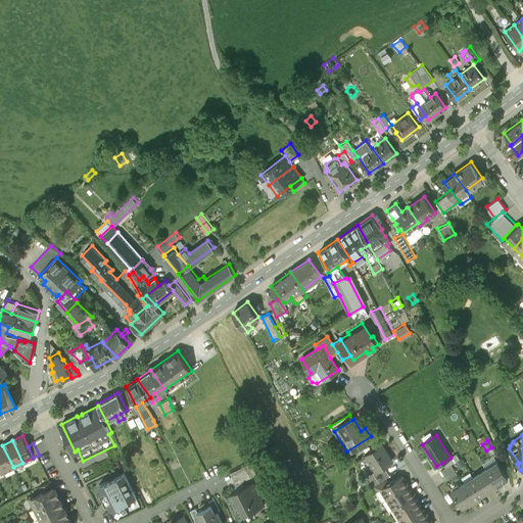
[(382,444),(366,455),(375,470),(376,471),(384,466),(391,461),(382,444)]
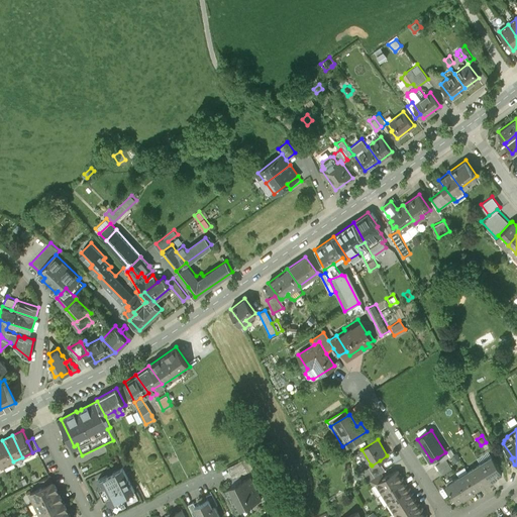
[(0,459),(3,467),(13,461),(2,440),(0,440),(0,459)]
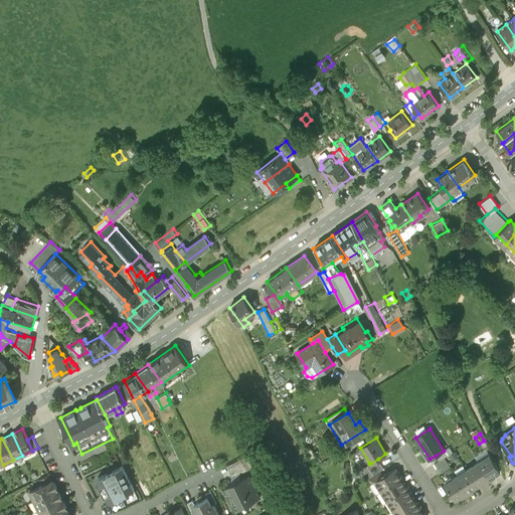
[(439,460),(444,457),(453,452),(450,447),(444,451),(436,456),(439,460)]
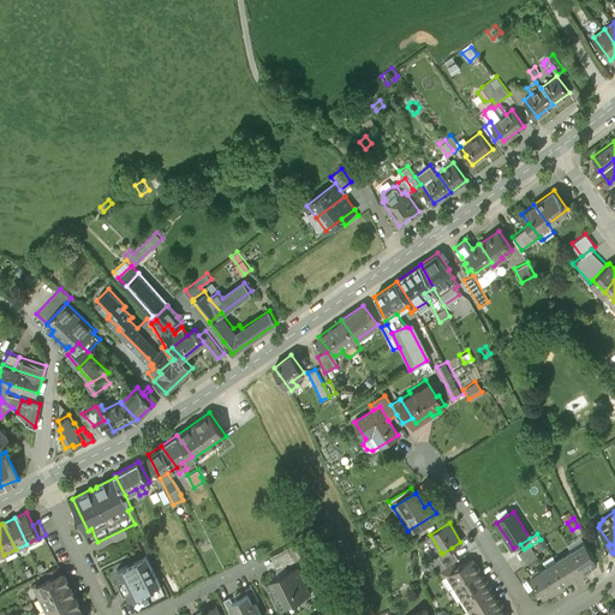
[(574,549),(586,541),(583,535),(569,543),(574,549)]
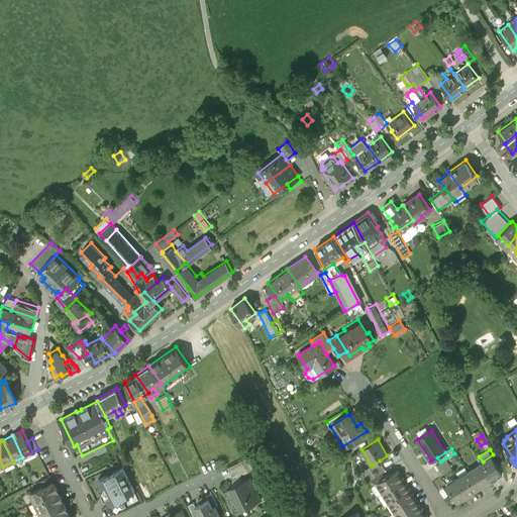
[(491,456),(480,463),(490,480),(501,473),(491,456)]
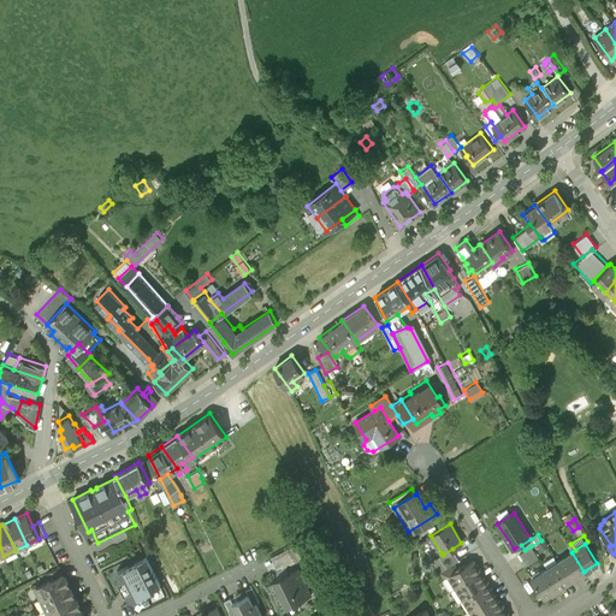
[(525,550),(519,554),(527,567),(539,558),(531,546),(525,550)]
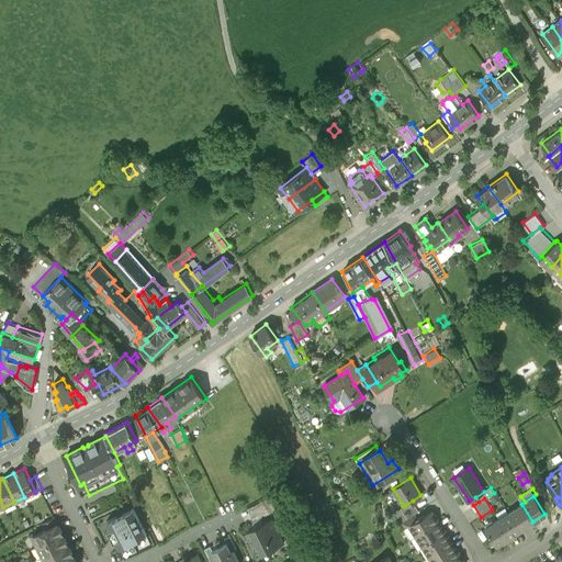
[(247,507),(254,520),(269,513),(262,499),(247,507)]
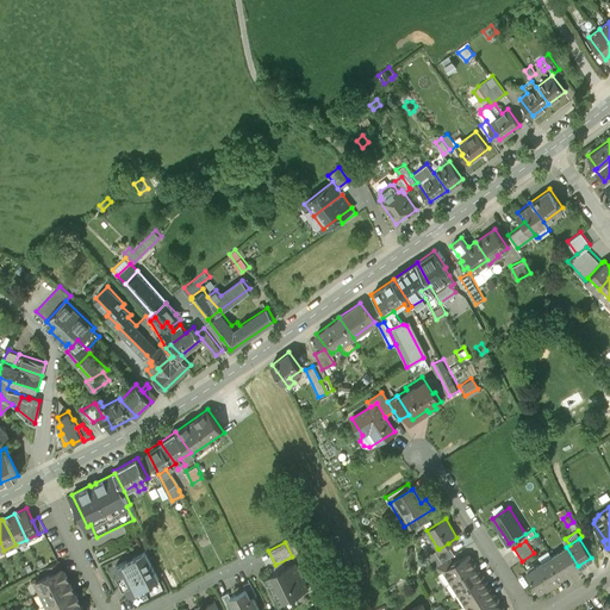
[(454,554),(448,543),(439,549),(437,548),(428,555),(435,566),(449,558),(454,554)]
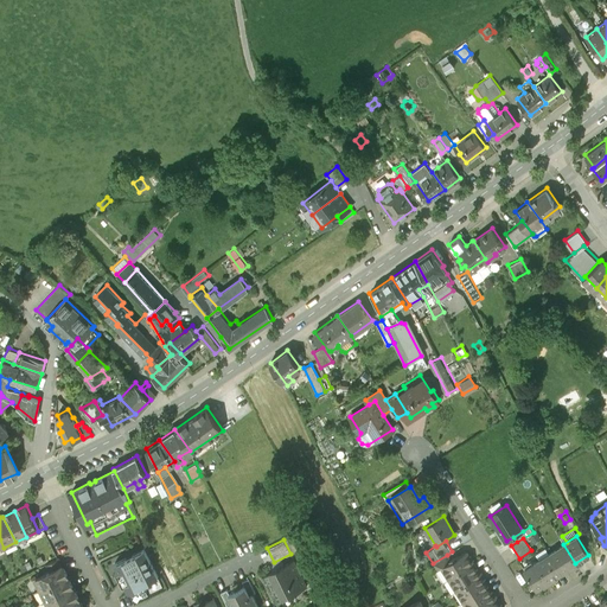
[(562,572),(575,563),(563,544),(550,553),(562,572)]
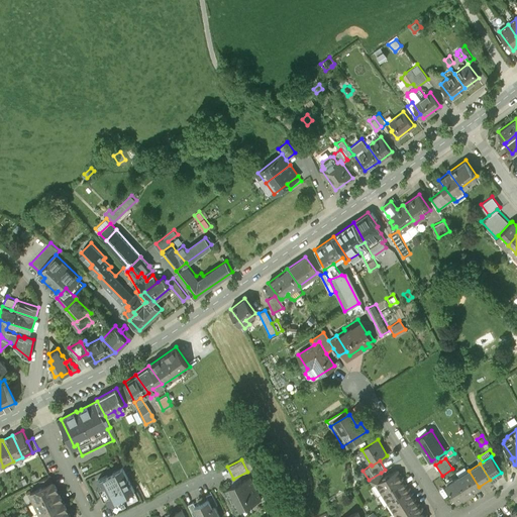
[(120,498),(134,491),(123,467),(113,472),(107,474),(107,475),(98,480),(109,503),(120,498)]
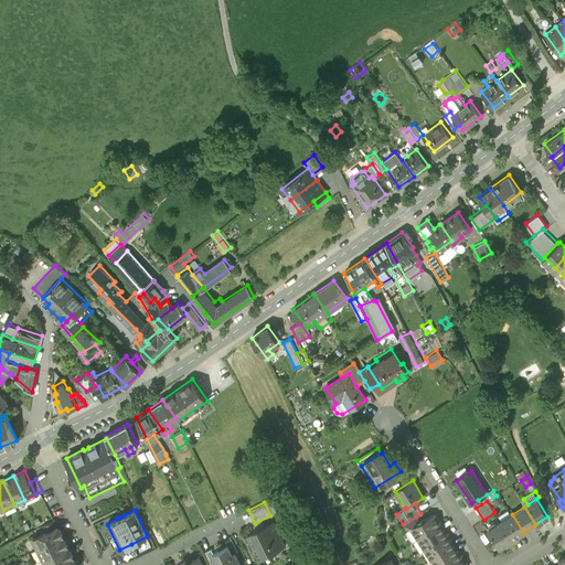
[(412,528),(418,537),(439,524),(433,513),(419,522),(412,528)]
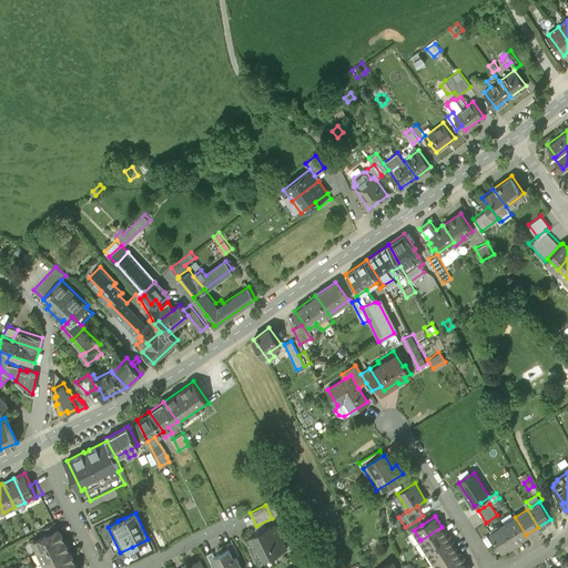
[(515,517),(503,525),(514,543),(526,535),(515,517)]
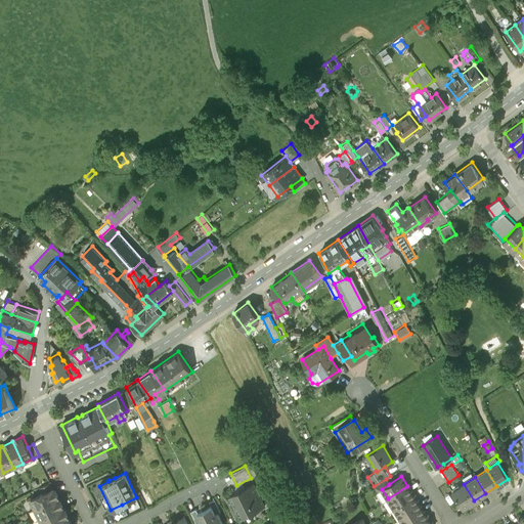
[(389,484),(386,479),(374,486),(377,492),(382,489),(389,484)]
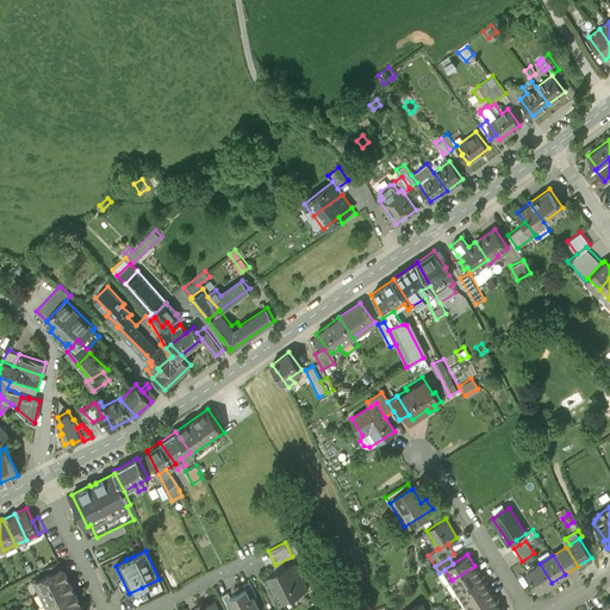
[(50,573),(61,567),(58,561),(47,566),(50,573)]
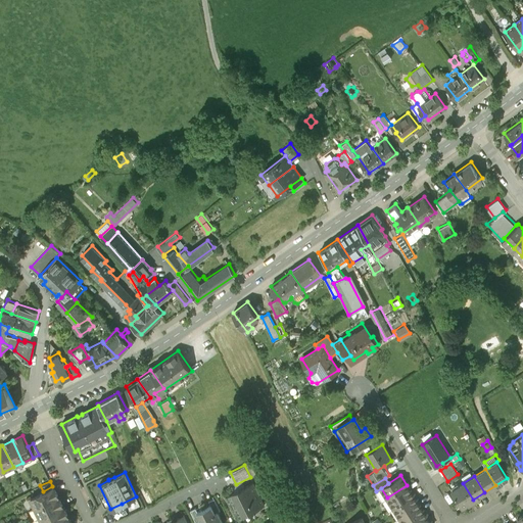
[(225,495),(236,519),(265,505),(253,482),(225,495)]
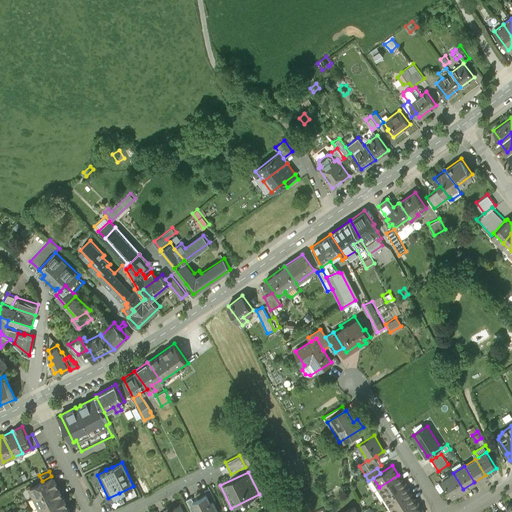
[(452,496),(463,489),(453,473),(442,480),(452,496)]
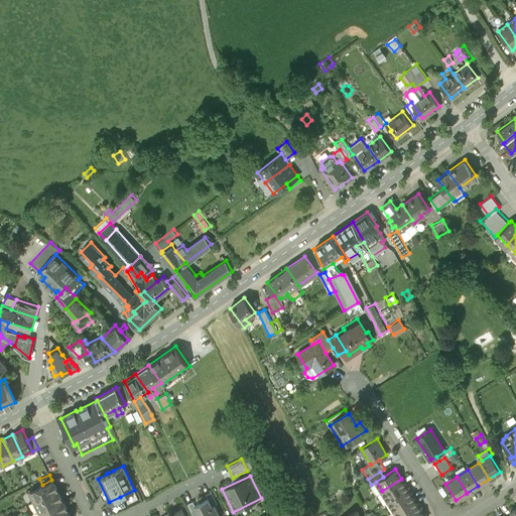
[(382,491),(388,501),(408,489),(405,484),(401,479),(382,491)]
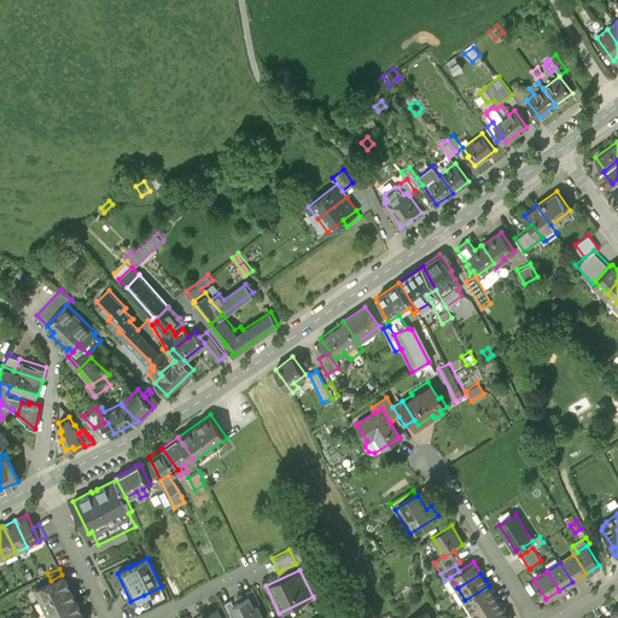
[(36,588),(42,600),(68,587),(68,586),(69,583),(65,577),(63,577),(62,575),(51,581),(36,588)]
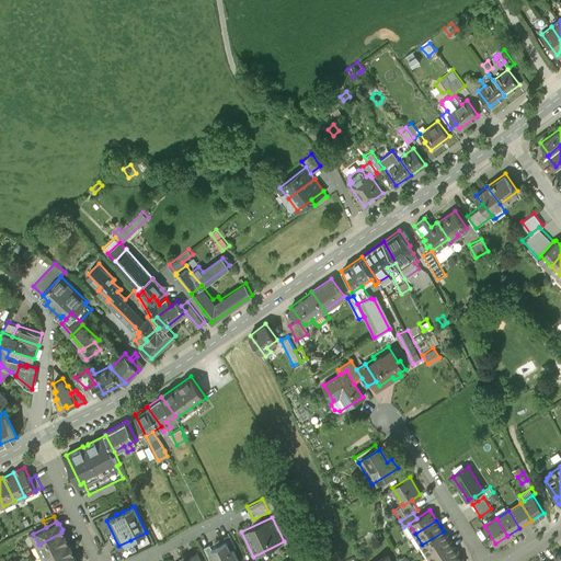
[(156,529),(161,539),(167,536),(160,526),(156,529)]
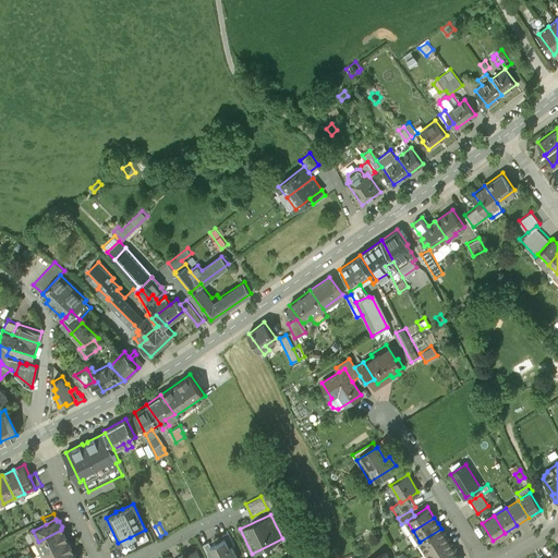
[(420,542),(426,553),(448,540),(445,534),(445,533),(441,529),(420,542)]
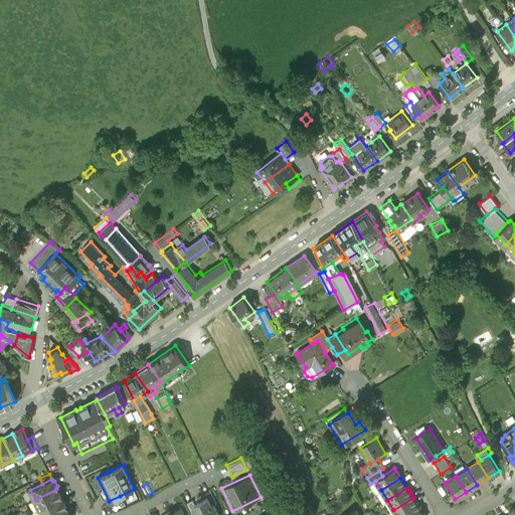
[(57,490),(56,489),(35,500),(39,509),(61,499),(60,497),(62,496),(59,490),(57,490)]
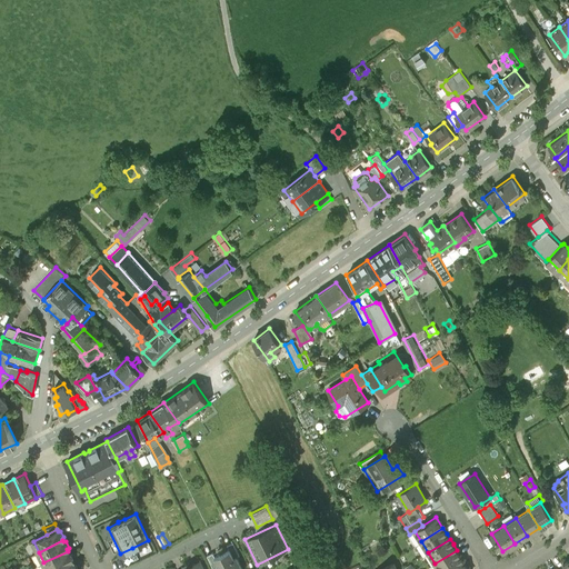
[(230,548),(233,557),(236,556),(237,557),(239,555),(232,541),(227,545),(229,549),(230,548)]
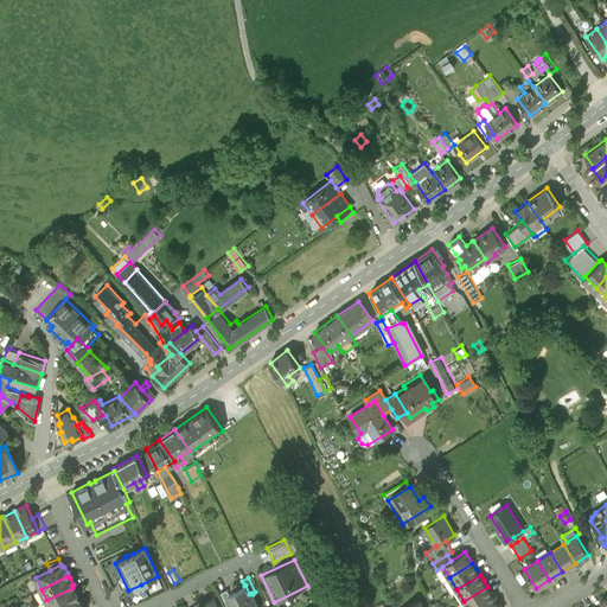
[(141,585),(128,590),(134,602),(147,596),(141,585)]
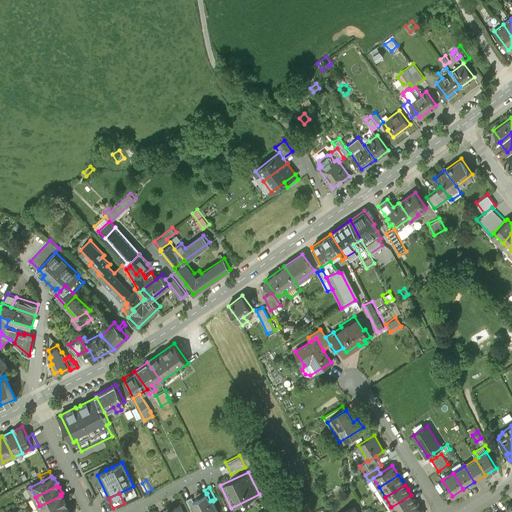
[(195,510),(195,511),(218,511),(213,501),(212,500),(210,501),(207,493),(206,494),(193,500),(196,508),(194,509),(195,510)]
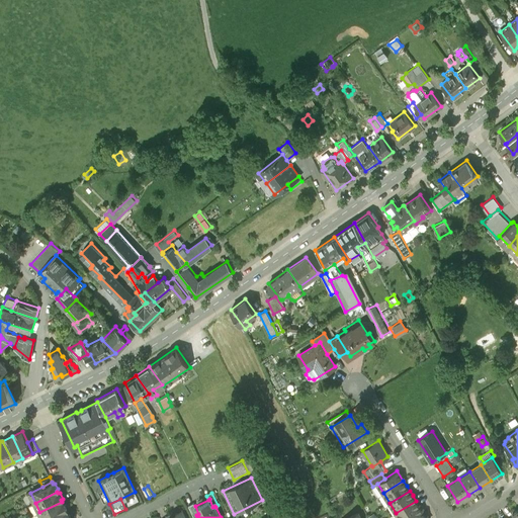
[(396,513),(399,517),(410,517),(422,511),(423,510),(420,506),(419,506),(416,501),(396,513)]
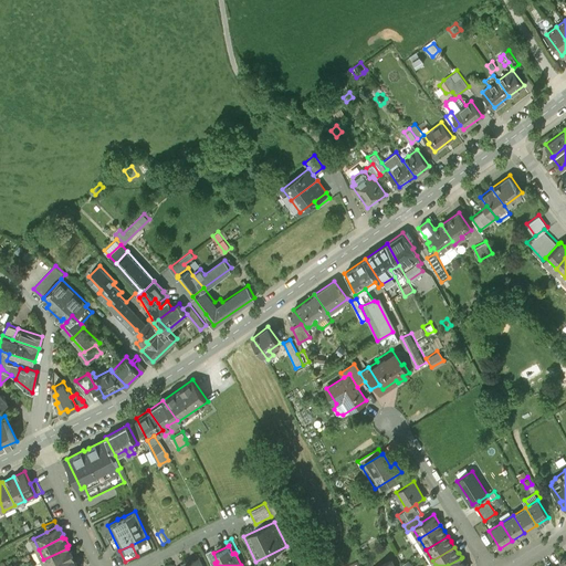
[(43,559),(46,565),(56,565),(73,558),(72,557),(73,555),(71,549),(67,549),(67,548),(43,559)]
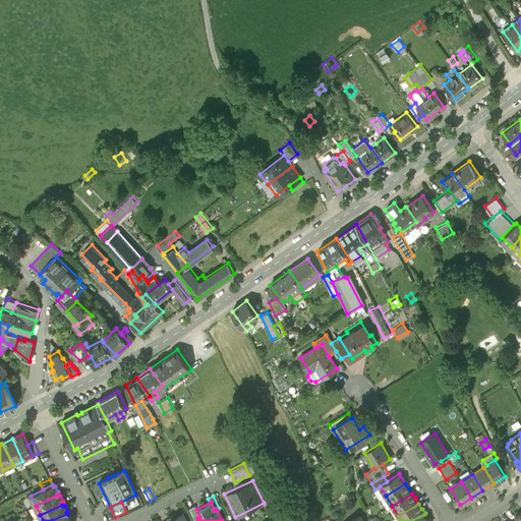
[(195,520),(198,519),(197,518),(199,517),(196,509),(194,505),(189,508),(195,520)]
